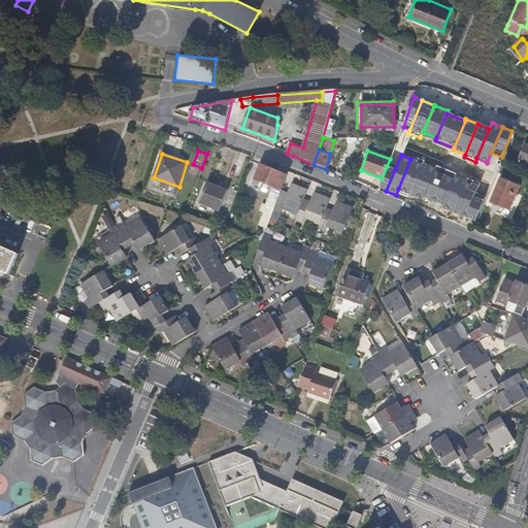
[(424,160),(413,156),(410,159),(398,189),(409,193),(423,162),(424,160)]
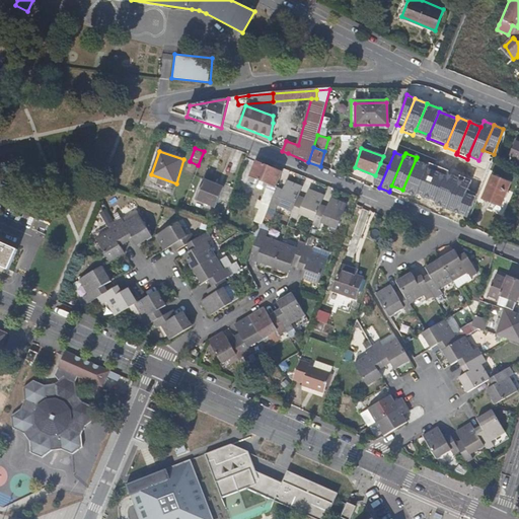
[(428,164),(416,159),(402,190),(416,195),(416,193),(427,166),(428,164)]
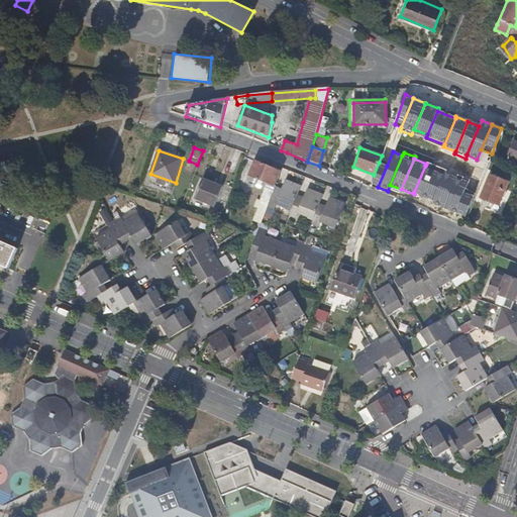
[(277,183),(282,171),(256,162),(248,180),(268,188),(254,220),(262,223),(265,217),(269,206),(276,188),(278,184),(277,183)]
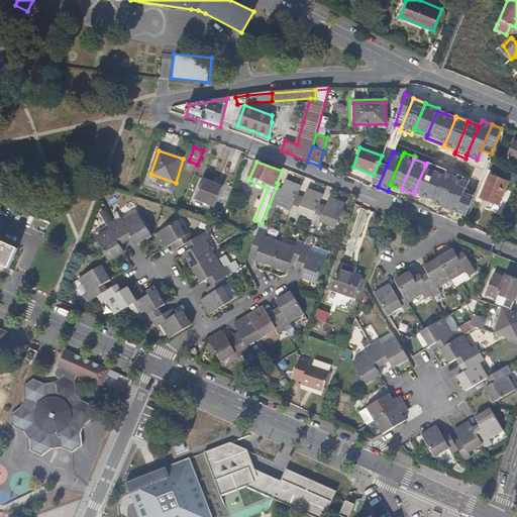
[(378,187),(387,166),(379,163),(374,175),(371,184),(378,187)]
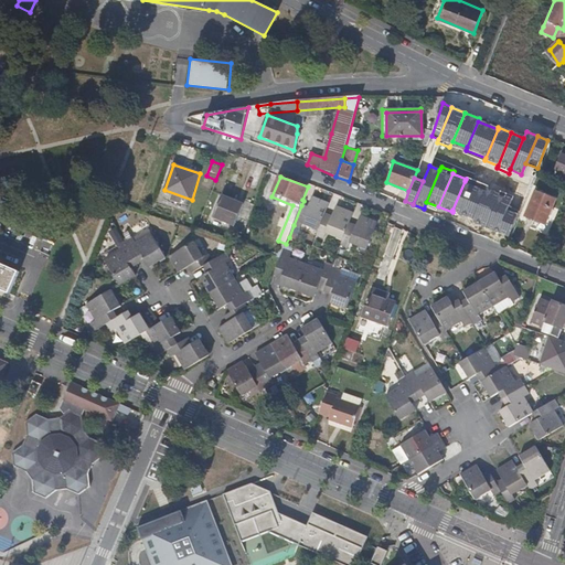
[(484,189),(465,181),(452,210),(472,219),(483,192),(484,189)]
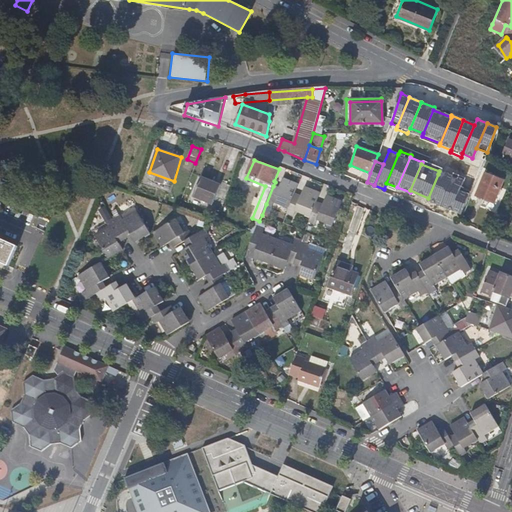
[(451,179),(438,174),(428,198),(427,201),(440,206),(451,179)]
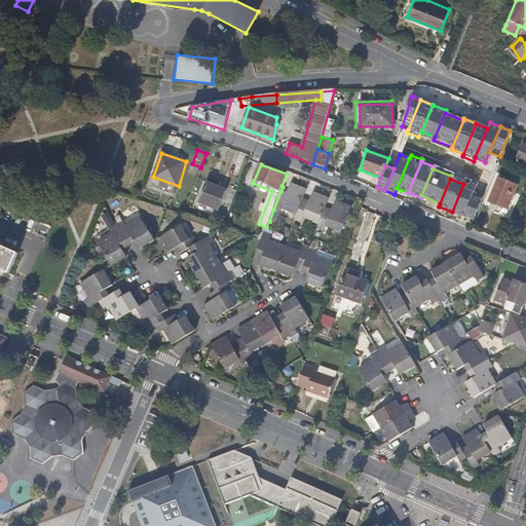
[(478,184),(465,179),(463,184),(452,212),(463,216),(473,195),(478,184)]
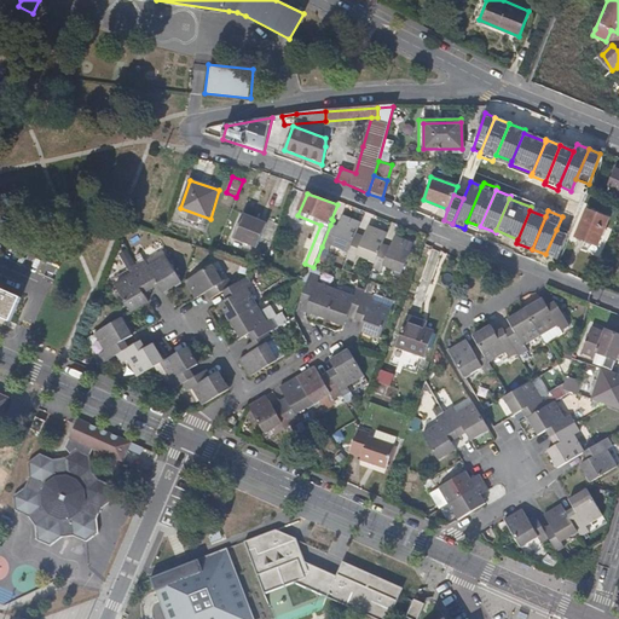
[(596,247),(608,219),(586,210),(576,238),(596,247)]
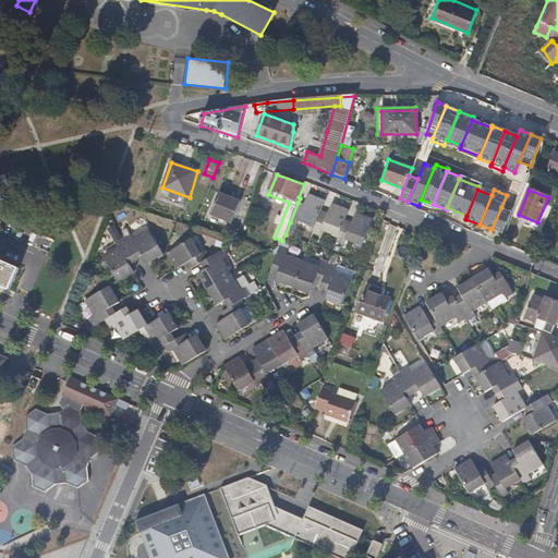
[(240,201),(232,197),(218,192),(209,214),(231,222),(240,201)]
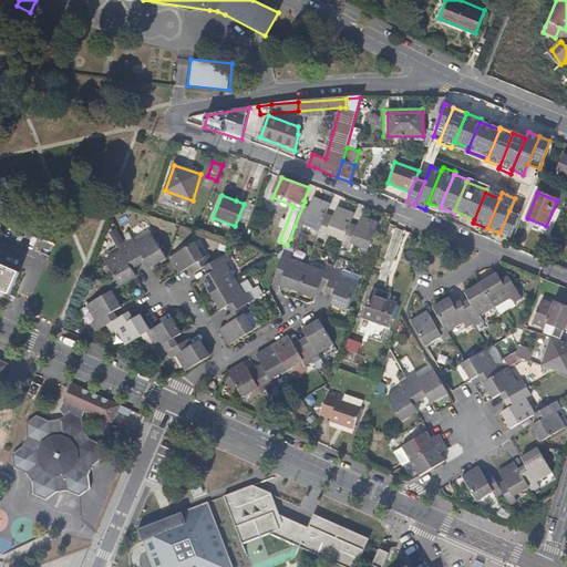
[(309,208),(302,206),(295,226),(300,229),(302,223),(320,229),(326,215),(328,210),(330,203),(313,196),(310,204),(309,208)]
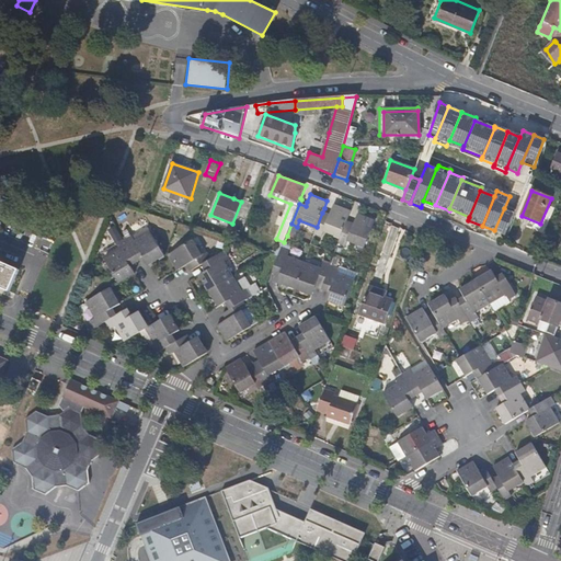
[(322,213),(317,227),(315,233),(321,237),(324,230),(341,237),(346,222),(348,219),(352,210),(334,204),(331,212),(330,216),(322,213)]
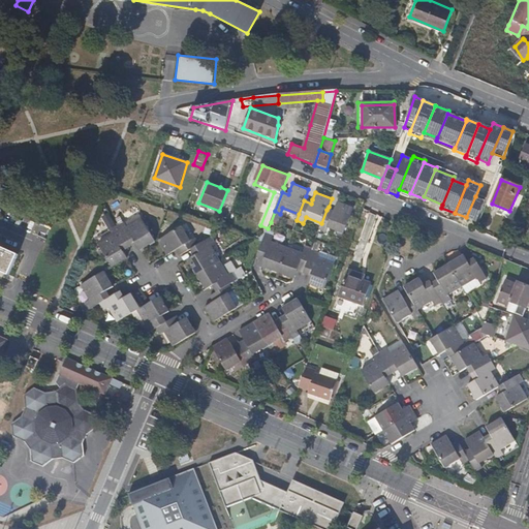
[(485,200),(475,196),(466,217),(475,221),(485,200)]
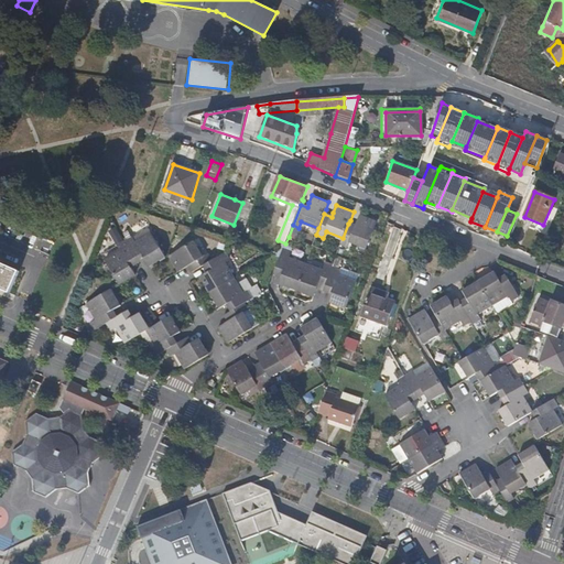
[(378,221),(360,215),(357,223),(356,226),(348,224),(343,238),(339,245),(347,247),(349,241),(367,248),(378,221)]
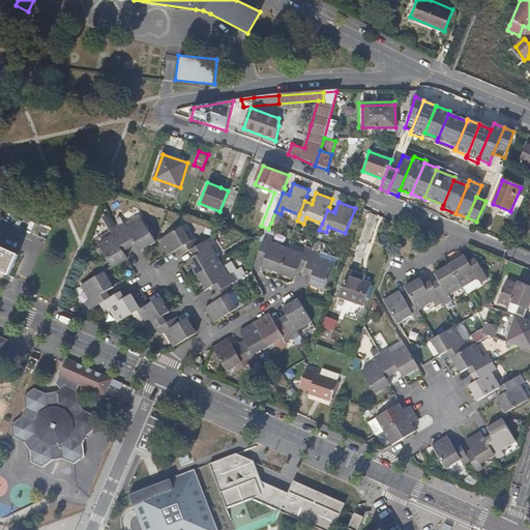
[(529,248),(529,207),(519,245),(529,248)]
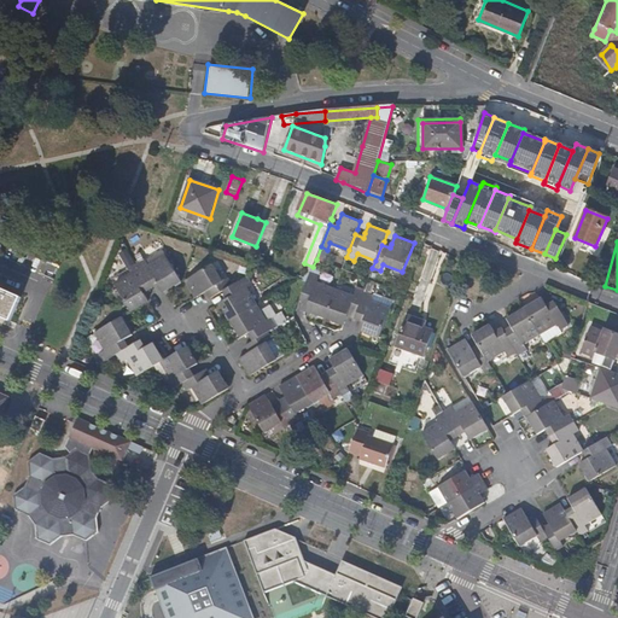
[(163,290),(180,280),(164,254),(147,263),(144,257),(135,262),(147,281),(155,277),(158,283),(163,290)]
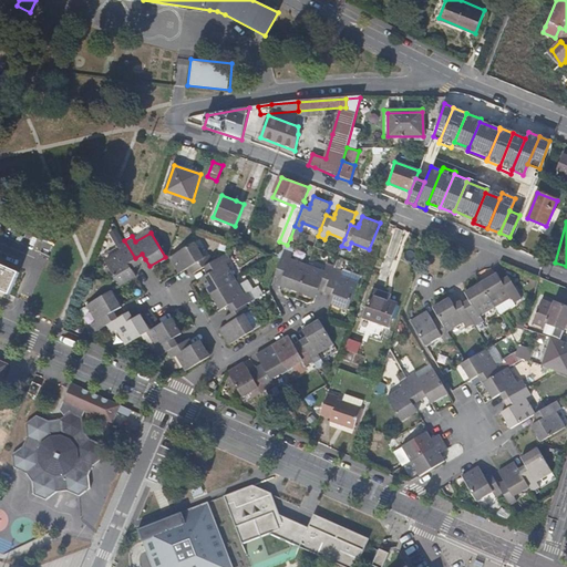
[(135,258),(124,240),(116,245),(119,250),(105,259),(117,285),(133,276),(130,268),(126,264),(135,258)]
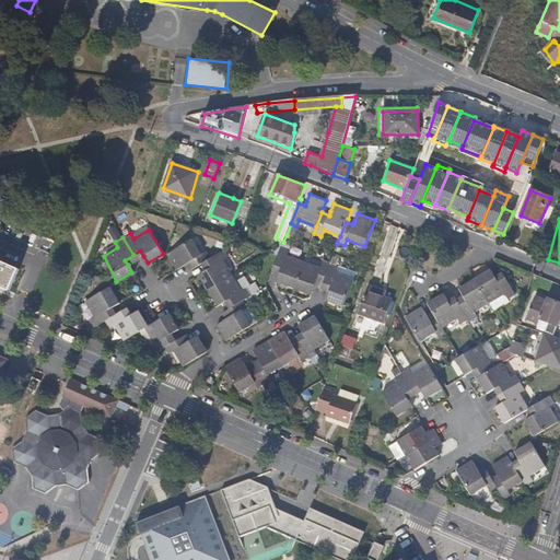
[(191,238),(167,253),(176,269),(185,264),(188,261),(191,267),(200,263),(203,260),(210,257),(207,251),(200,254),(191,238)]
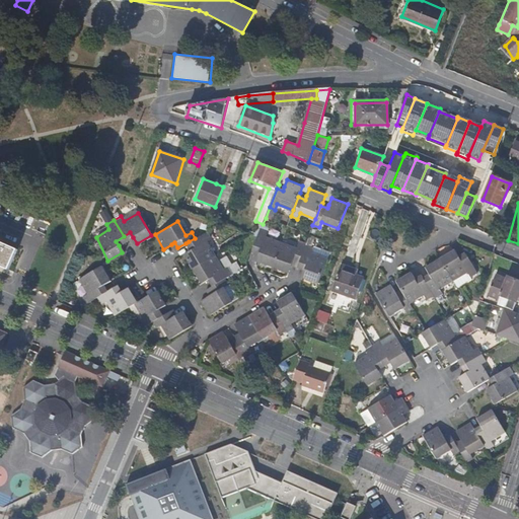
[(262,228),(257,237),(254,246),(261,249),(260,253),(257,260),(274,267),(283,242),(267,236),(269,231),(262,228)]
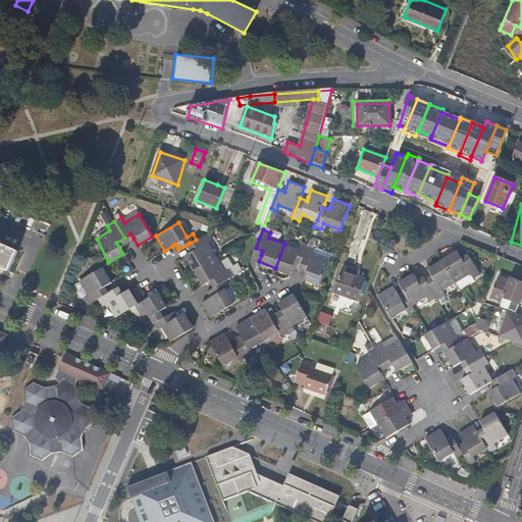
[(213,241),(208,232),(196,240),(190,243),(195,250),(191,252),(185,256),(193,270),(216,257),(208,244),(213,241)]
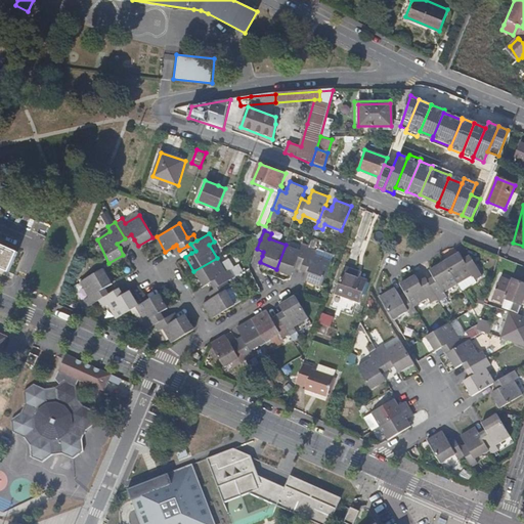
[(127,244),(134,239),(131,234),(125,238),(127,244)]
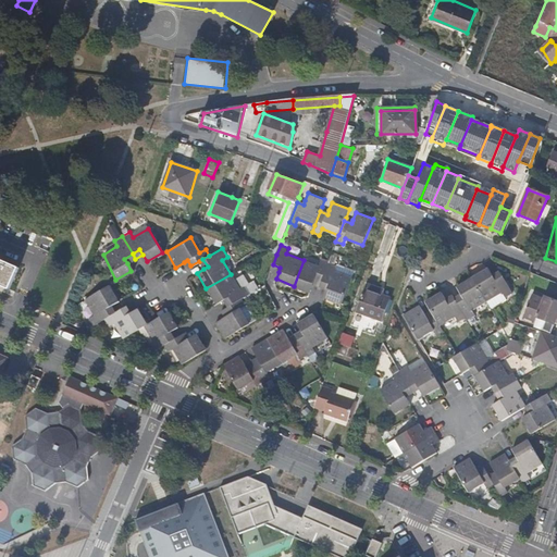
[(135,259),(133,254),(124,259),(127,263),(135,259)]
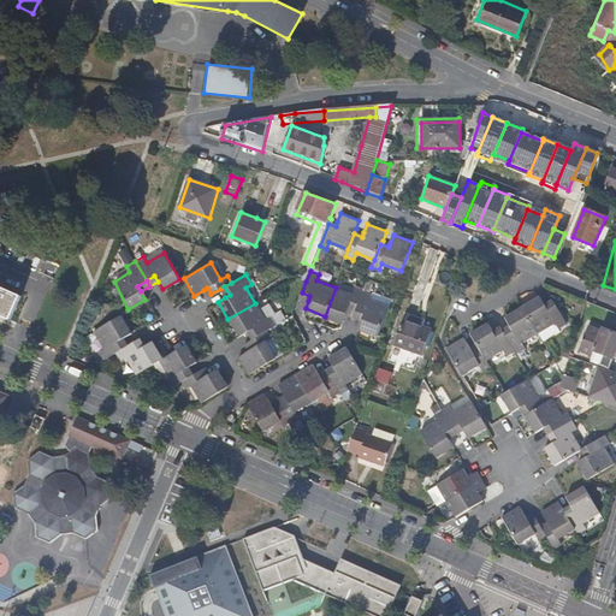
[(0,314),(11,319),(21,296),(0,288),(0,314)]
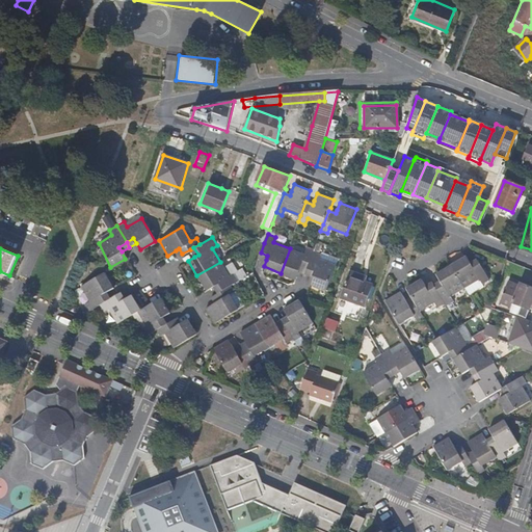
[(306,255),(290,248),(281,273),(296,278),(299,271),(301,267),(308,270),(314,253),(308,249),(306,255)]
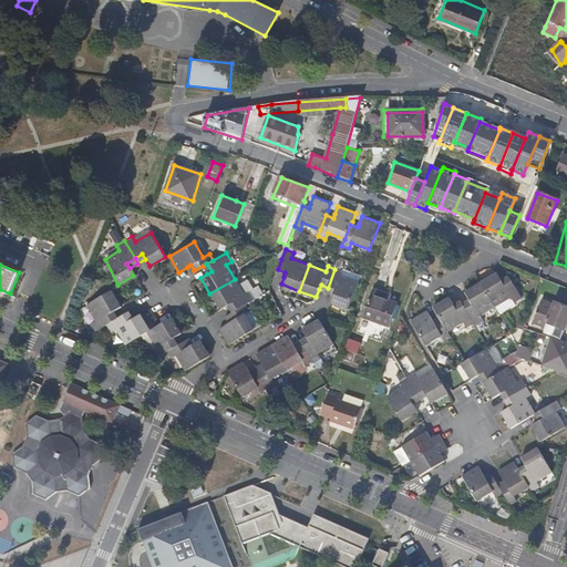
[(342,272),(334,269),(328,288),(336,291),(333,295),(331,303),(348,310),(358,284),(340,277),(342,272)]
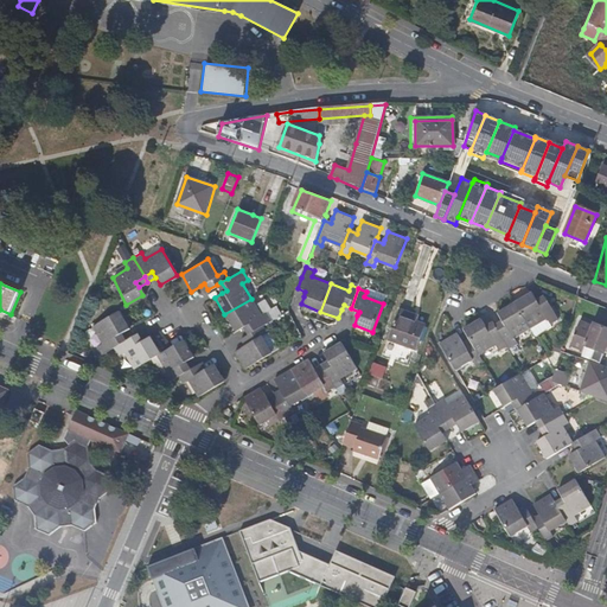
[(532,294),(517,302),(532,331),(548,321),(551,326),(561,321),(549,301),(538,306),(532,294)]
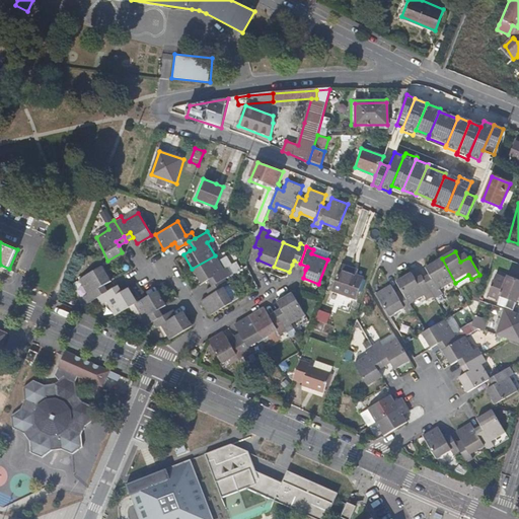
[(224,270),(215,255),(192,269),(200,283),(207,279),(211,278),(215,284),(222,279),(232,274),(228,268),(224,270)]
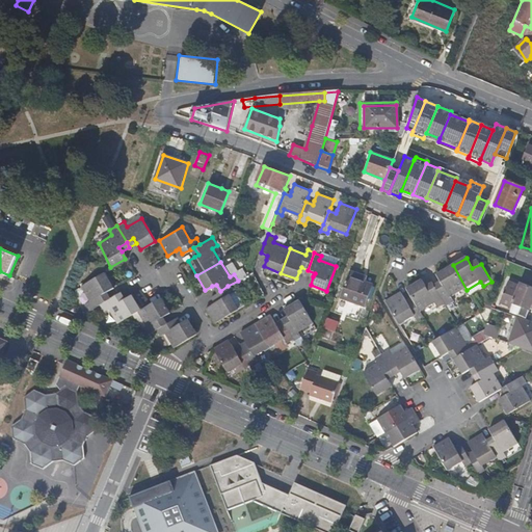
[(453,265),(437,273),(443,282),(445,286),(437,289),(446,304),(448,308),(454,303),(452,298),(467,290),(453,265)]
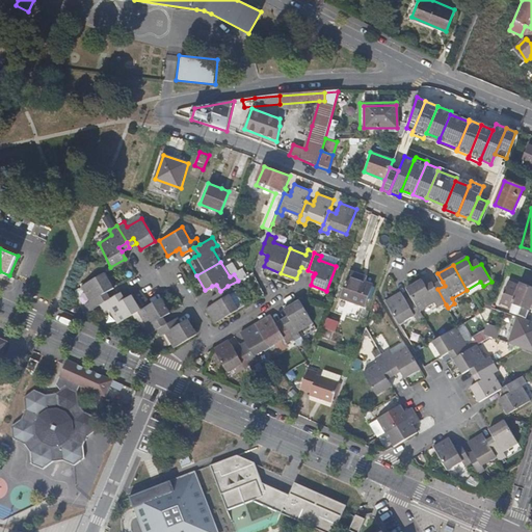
[(83,304),(86,312),(95,307),(105,300),(102,293),(105,291),(111,288),(103,272),(79,286),(87,301),(83,304)]
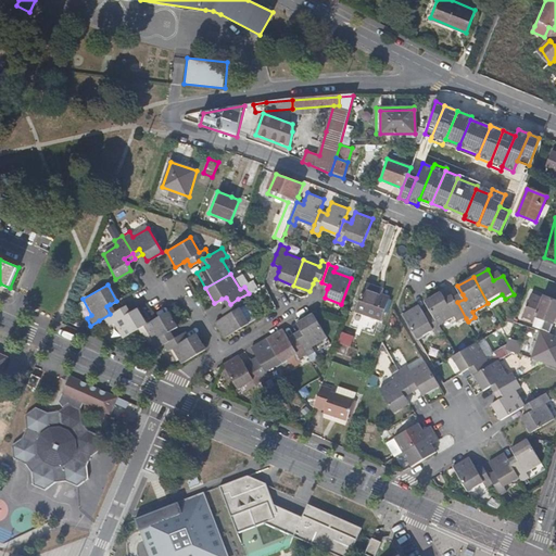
[(380,320),(388,298),(362,288),(352,316),(375,325),(377,319),(380,320)]
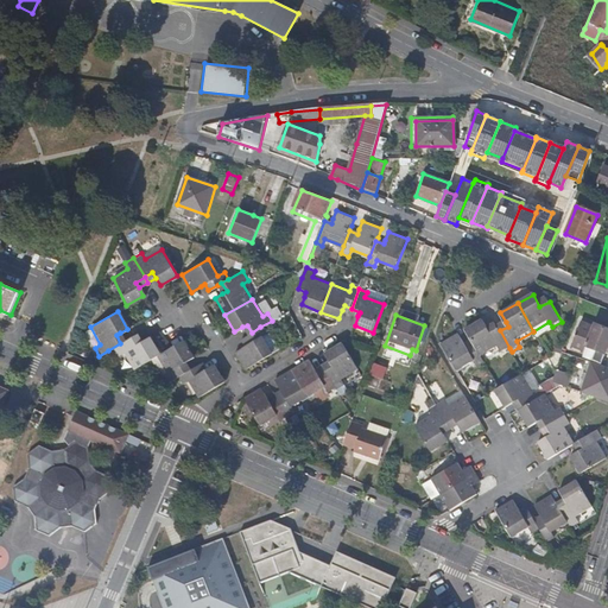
[(500,330),(498,327),(489,331),(487,328),(482,320),(464,330),(468,337),(472,341),(481,359),(498,348),(501,354),(510,348),(500,330)]
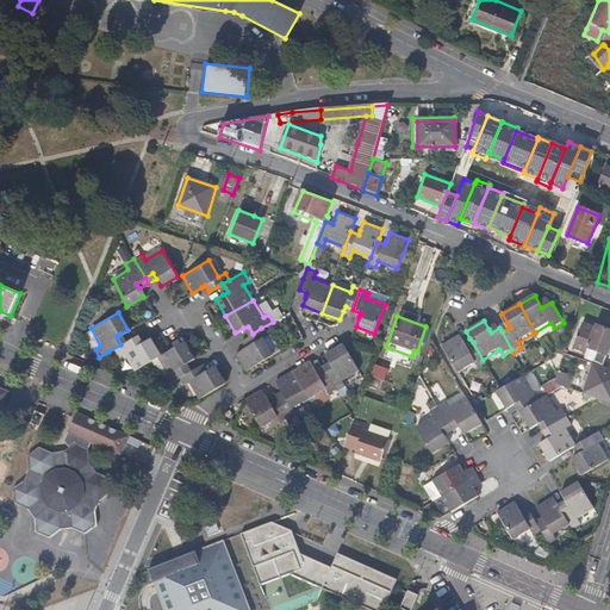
[(604,365),(609,347),(609,331),(598,327),(596,329),(583,324),(573,348),(586,353),(585,358),(604,365)]
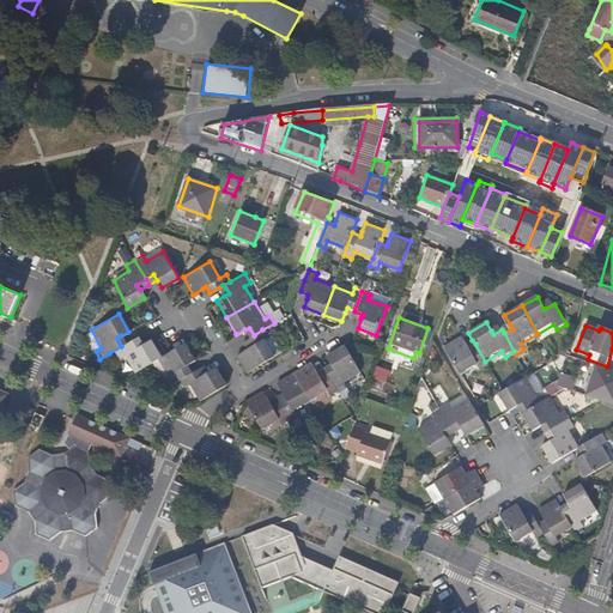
[(268,339),(262,329),(254,335),(249,338),(246,341),(249,349),(246,350),(235,356),(246,372),(272,357),(262,343),(268,339)]
